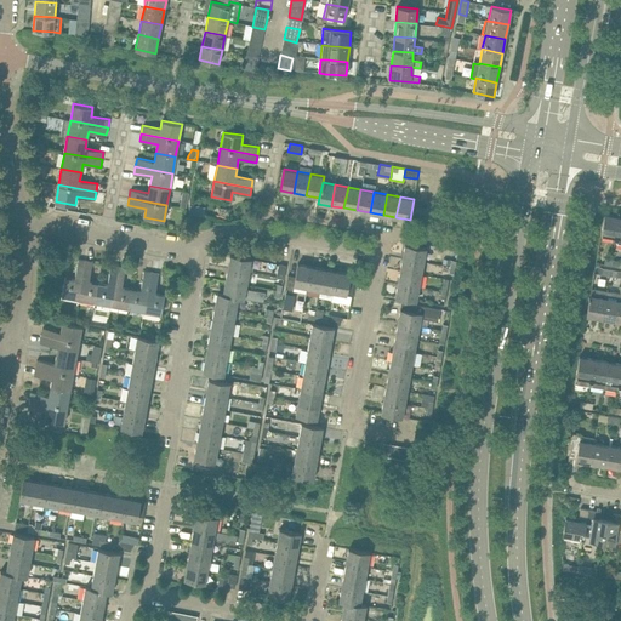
[(615,238),(620,217),(604,215),(600,234),(614,237),(613,238),(615,238)]
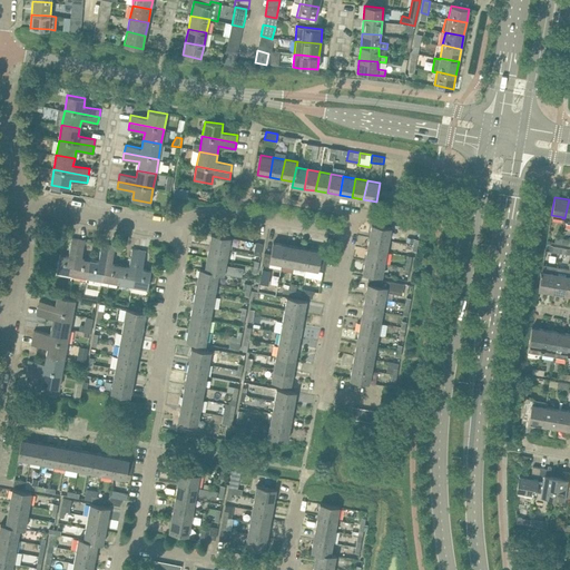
[(389,241),(391,227),(372,224),(370,236),(389,241)]
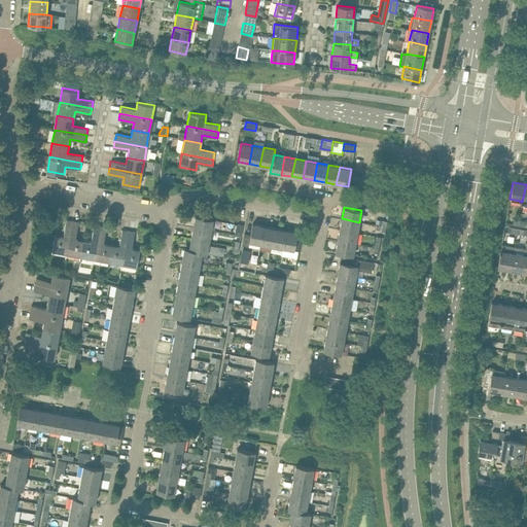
[(211,232),(213,219),(196,216),(192,229),(211,232)]
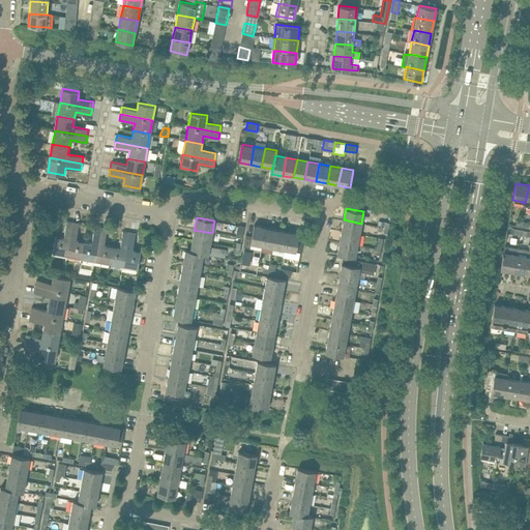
[(359,234),(361,224),(344,219),(342,231),(359,234)]
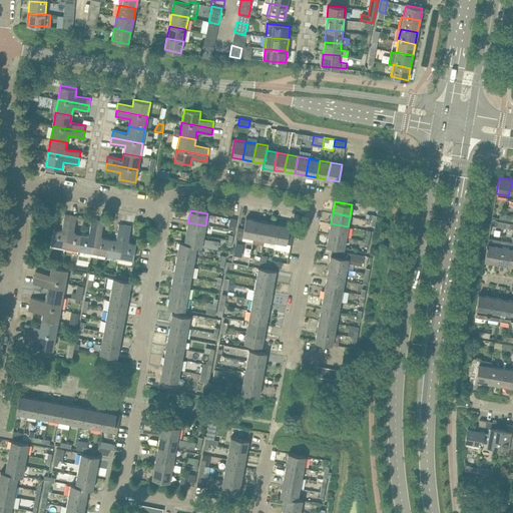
[(64,246),(70,214),(64,213),(61,230),(53,228),(51,243),(64,246)]
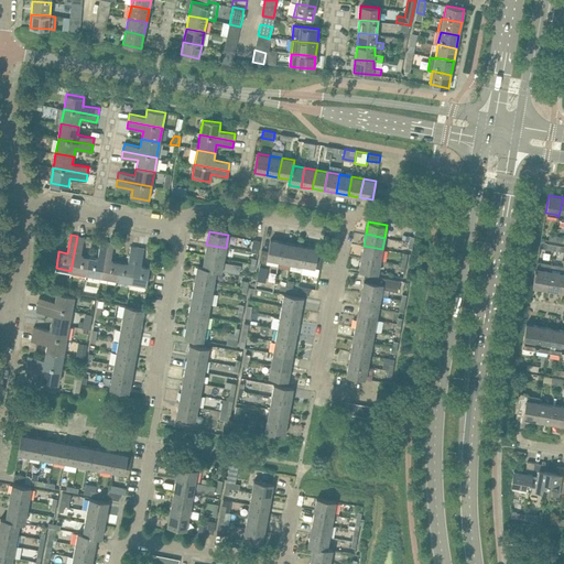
[(86,273),(89,257),(80,256),(84,237),(77,236),(71,271),(86,273)]
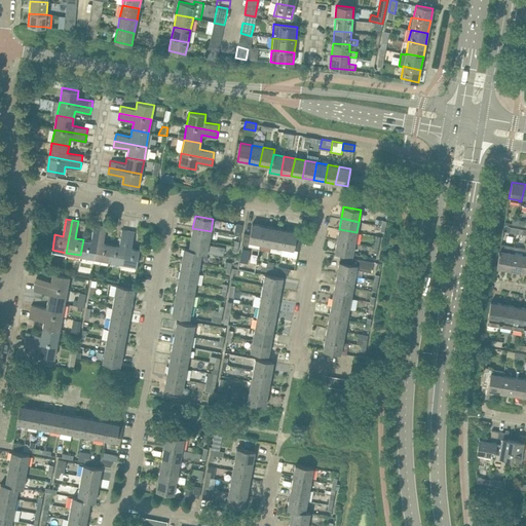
[(260,243),(263,225),(252,223),(250,234),(243,233),(241,245),(248,246),(249,241),(260,243)]
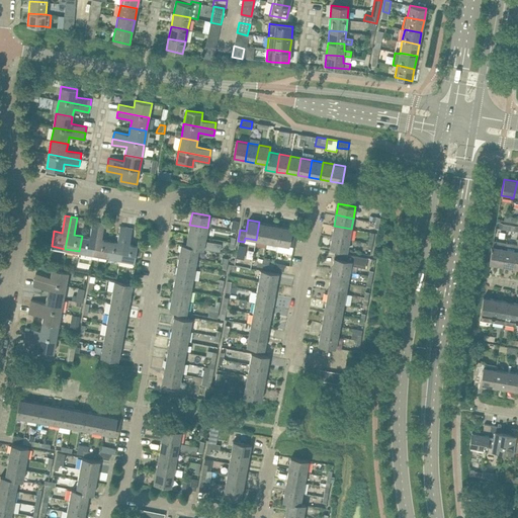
[(93,254),(98,222),(92,221),(89,237),(82,236),(79,251),(93,254)]
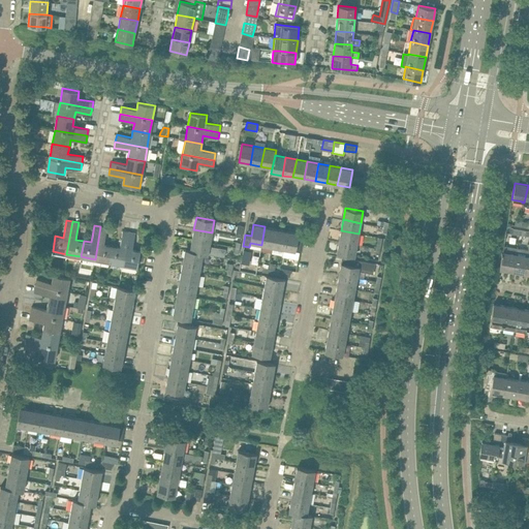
[(237,225),(235,235),(235,236),(242,238),(244,226),(237,225)]
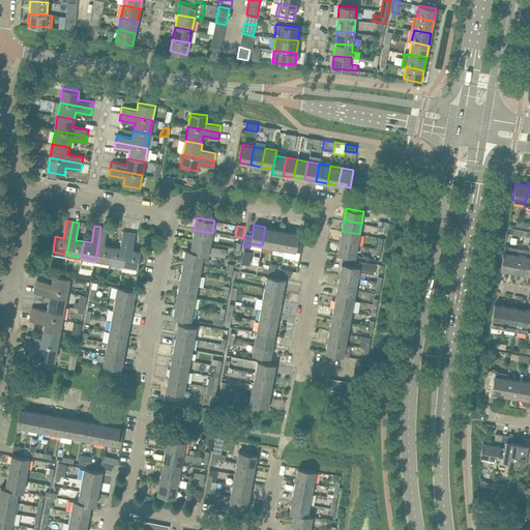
[(109,262),(112,246),(104,245),(107,228),(100,227),(95,260),(109,262)]
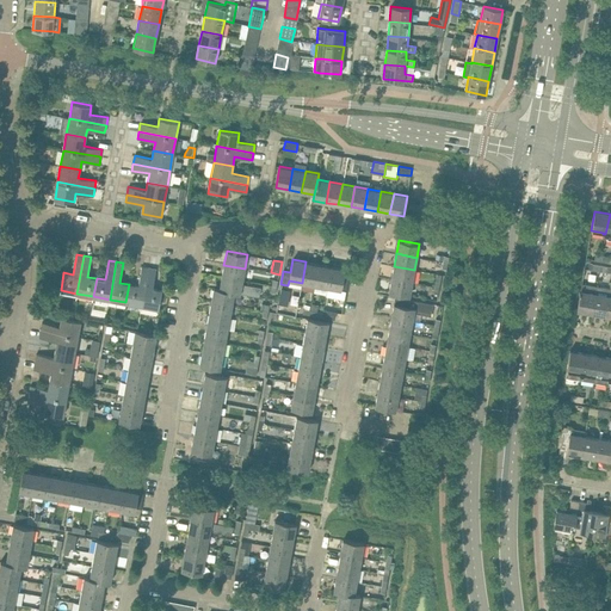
[(314,285),(319,264),(306,261),(302,283),(314,285)]
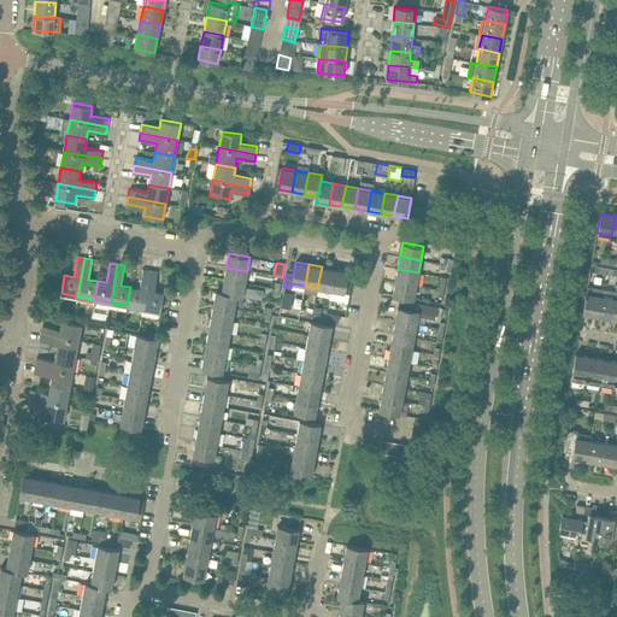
[(330,291),(335,269),(322,266),(317,288),(330,291)]
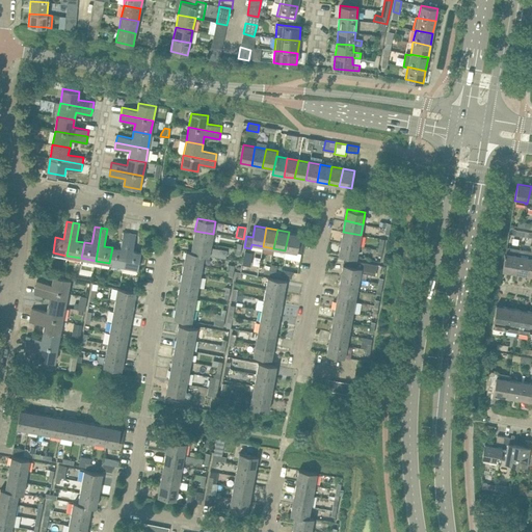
[(213,234),(194,231),(192,241),(211,244),(213,234)]
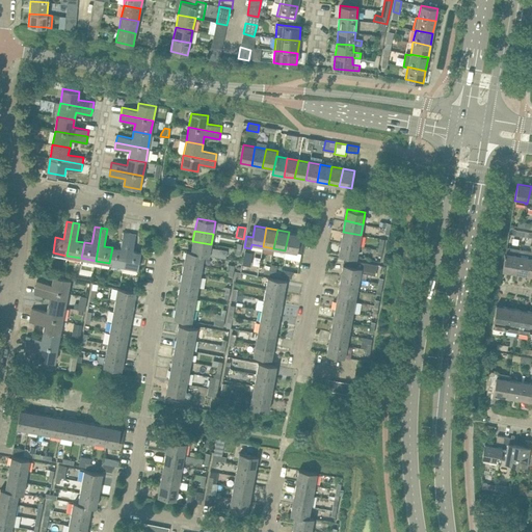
[(123,266),(129,233),(124,232),(120,248),(112,247),(109,263),(123,266)]
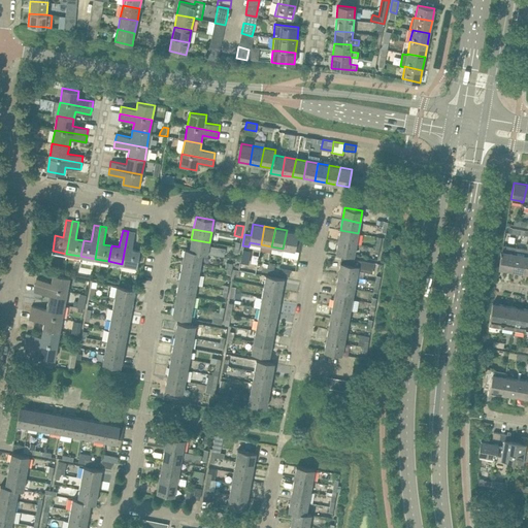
[(294,251),(296,240),(297,232),(287,230),(283,249),(294,251)]
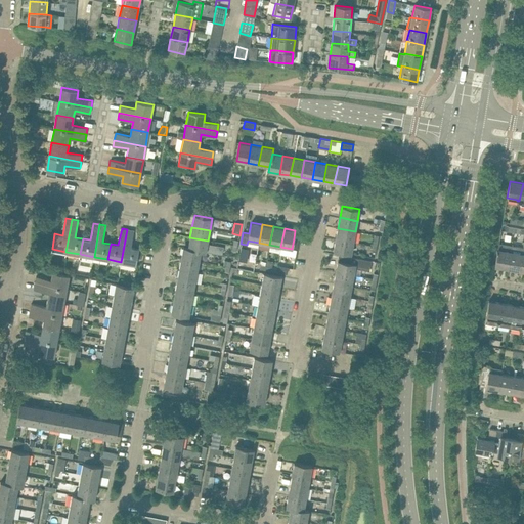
[(353,243),(355,231),(338,228),(336,238),(353,243)]
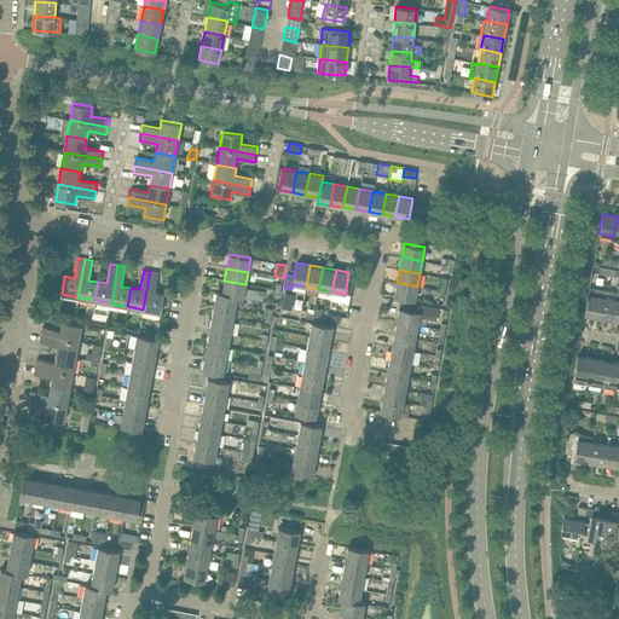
[(158,272),(150,271),(143,310),(161,313),(162,304),(163,296),(163,294),(155,293),(158,272)]
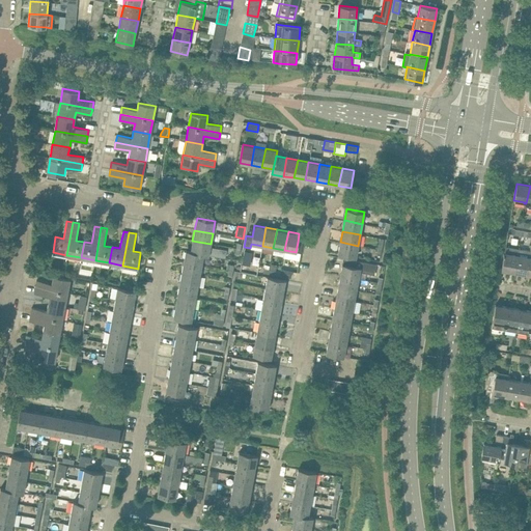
[(211,244),(192,241),(191,251),(191,252),(203,254),(225,258),(227,250),(211,247),(211,244)]
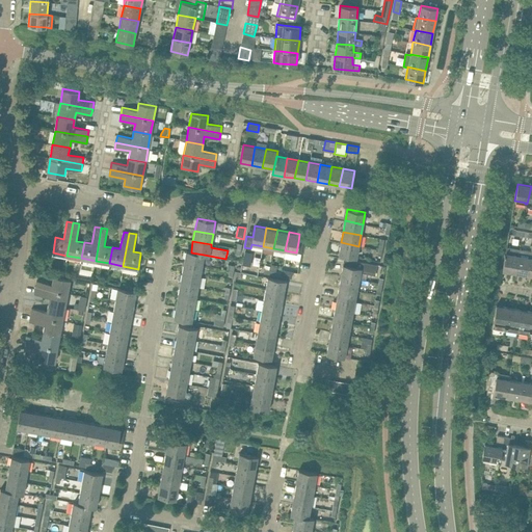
[(356,258),(358,246),(341,242),(339,254),(356,258)]
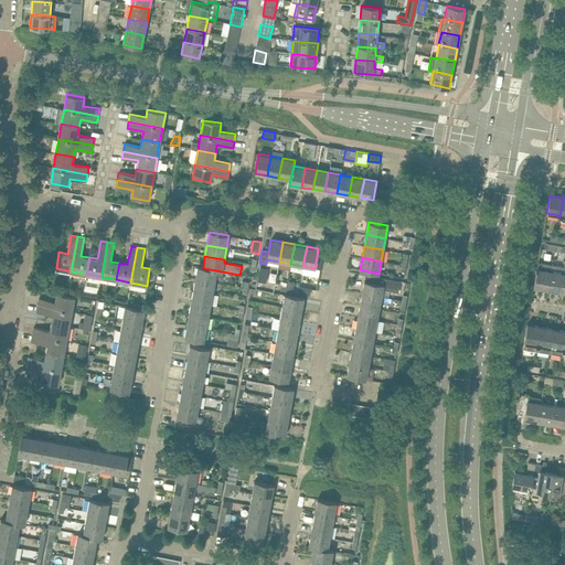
[(547,289),(552,265),(537,263),(533,287),(547,289)]
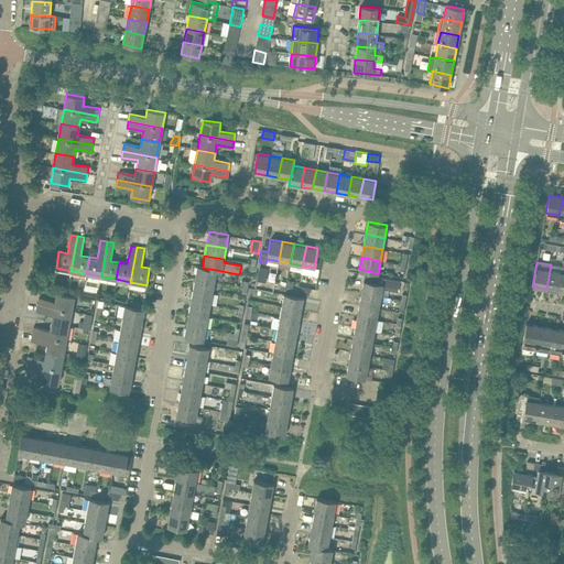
[(559,291),(563,267),(551,264),(546,289),(559,291)]
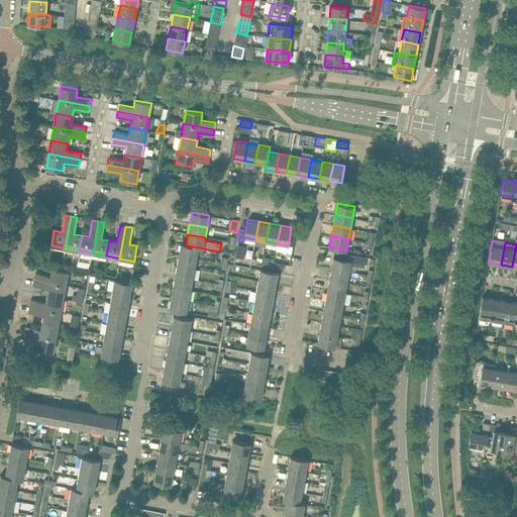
[(186,245),(186,244),(181,243),(179,254),(196,259),(198,247),(186,245)]
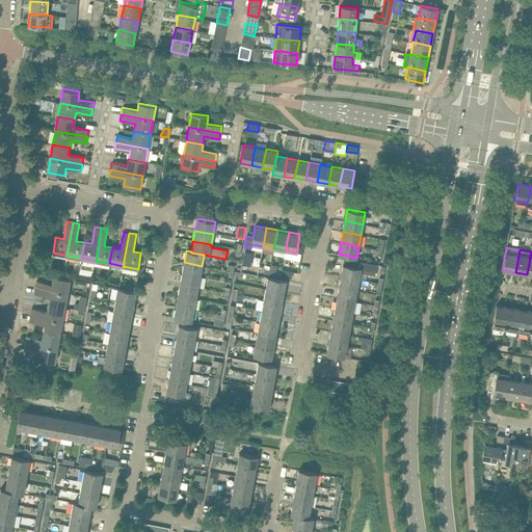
[(377,264),(361,262),(350,260),(349,266),(343,264),(341,276),(358,280),(361,272),(375,274),(377,264)]
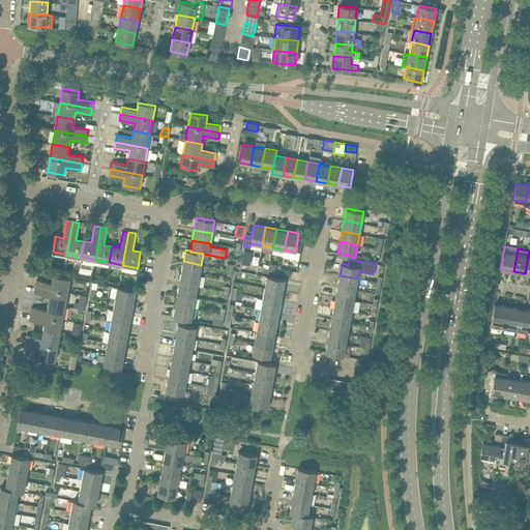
[(201,265),(183,261),(181,272),(199,275),(201,265)]
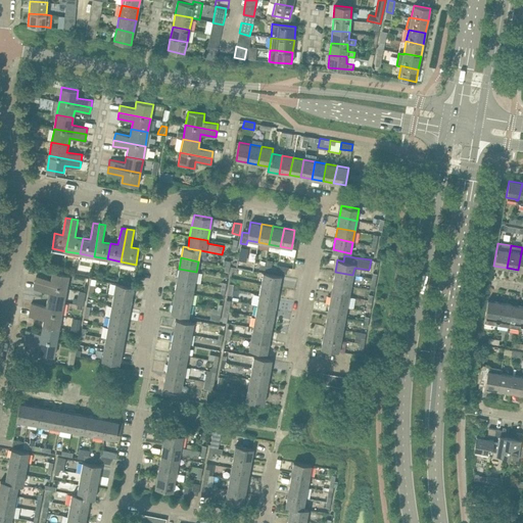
[(267,262),(266,266),(265,270),(271,271),(276,272),(277,268),(272,267),(272,263),(267,262)]
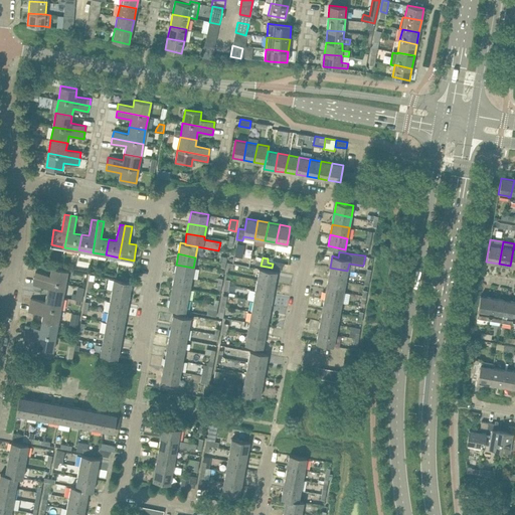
[(273,262),(273,264),(272,268),(282,270),(283,263),(273,262)]
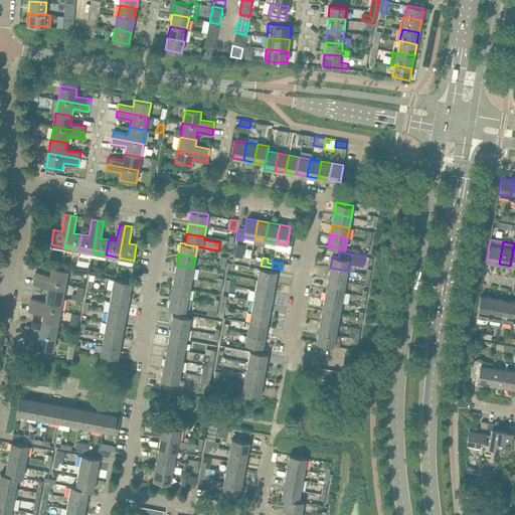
[(193,268),(176,265),(174,276),(192,279),(193,268)]
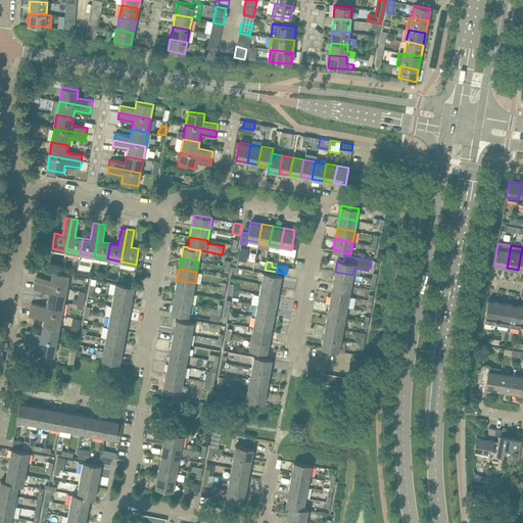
[(36,276),(35,283),(66,288),(68,275),(52,272),(51,279),(36,276)]
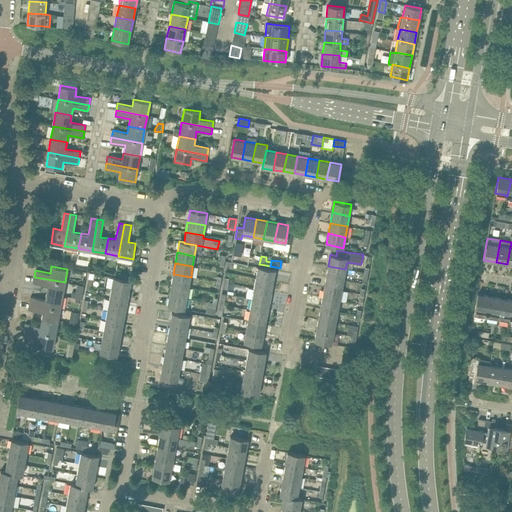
[(343,280),(345,269),(328,266),(326,276),(343,280)]
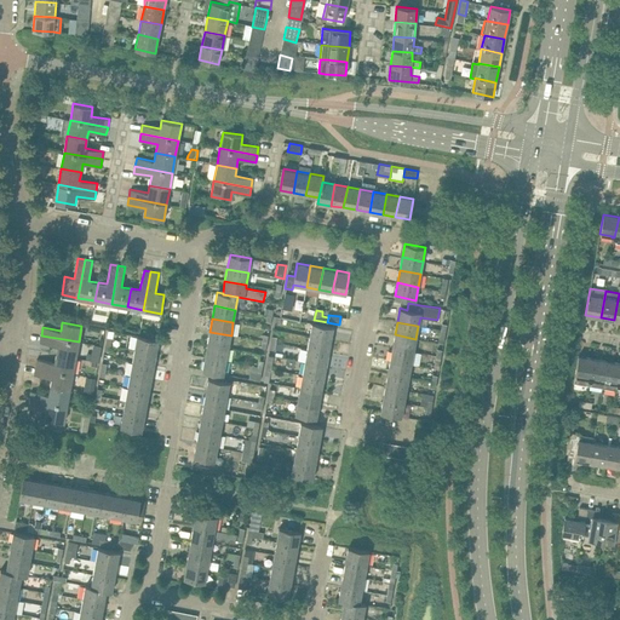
[(333,327),(321,325),(313,323),(309,337),(331,340),(333,327)]
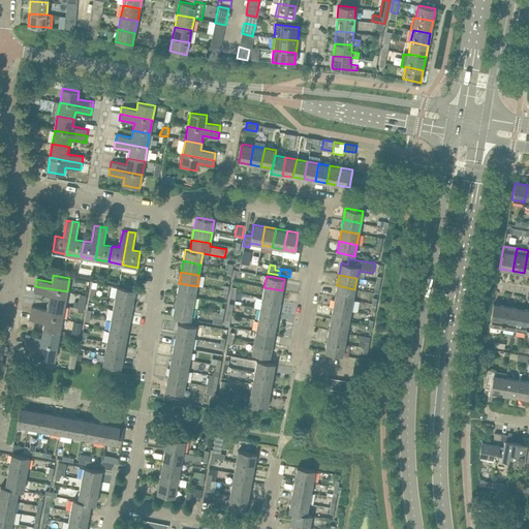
[(378,293),(380,282),(376,281),(372,281),(371,286),(375,287),(374,292),(378,293)]
